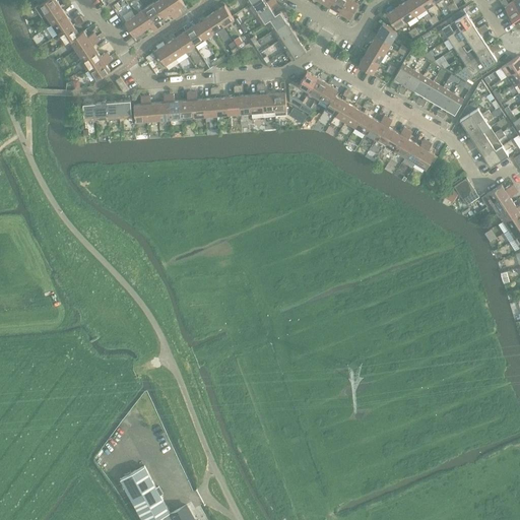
[(37,0),(40,4),(36,7),(42,17),(47,14),(60,5),(57,0),(37,0)]
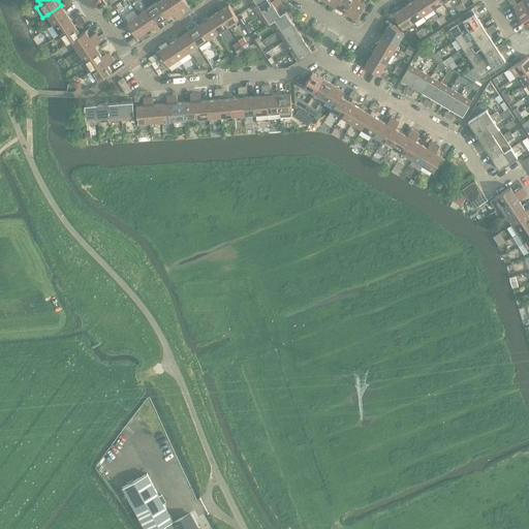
[(169,0),(160,0),(157,2),(167,17),(173,13),(177,20),(181,17),(169,0)]
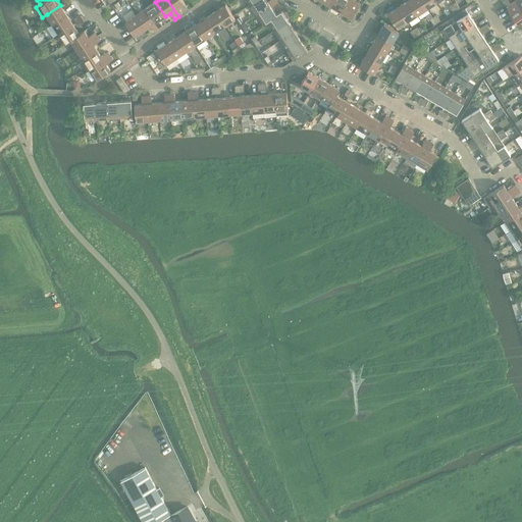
[(181,0),(167,0),(178,16),(183,13),(178,7),(185,3),(181,0)]
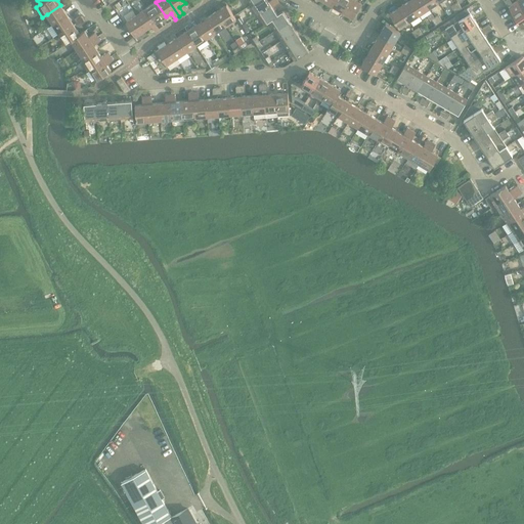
[(268,0),(258,0),(251,5),(258,14),(277,1),(276,0),(270,0),(269,1),(268,0)]
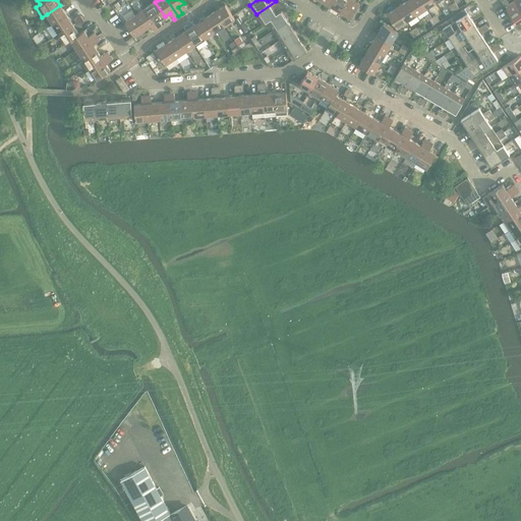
[(334,0),(331,6),(341,11),(347,0),(334,0)]
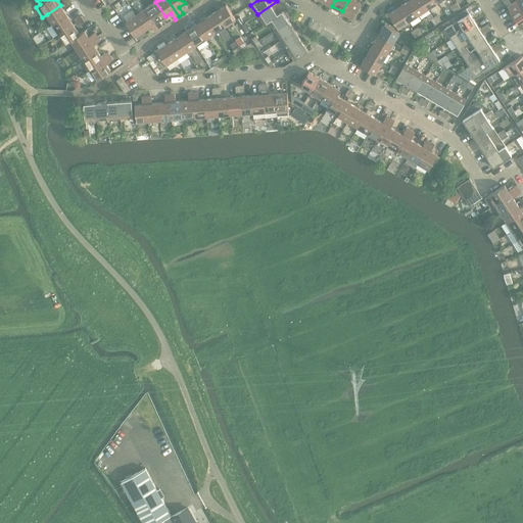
[(354,0),(348,0),(342,11),(352,18),(361,3),(354,0)]
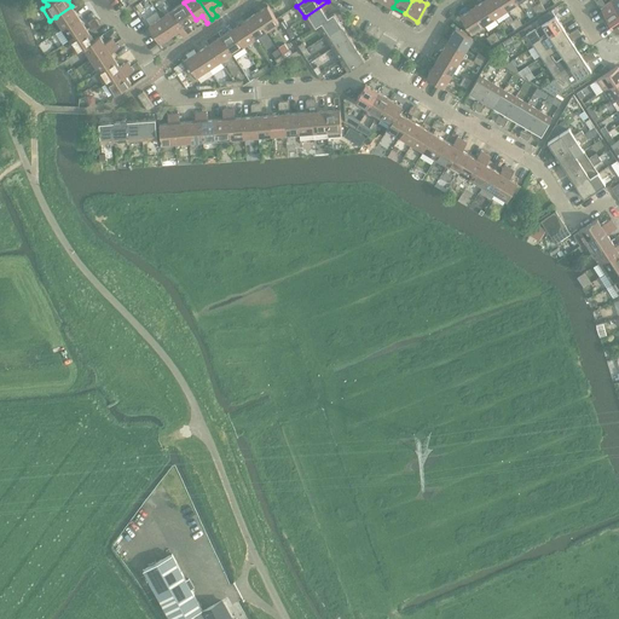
[(499,0),(485,0),(485,1),(496,18),(507,10),(499,0)]
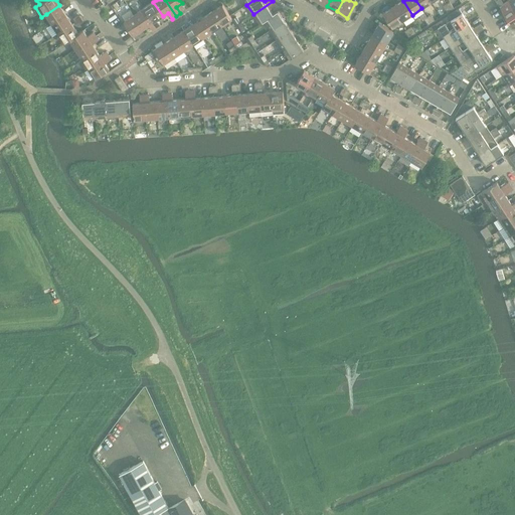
[(430,0),(415,0),(421,8),(432,2),(430,0)]
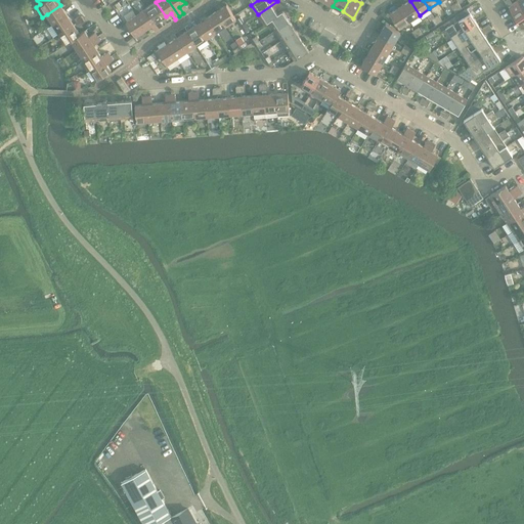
[(277,1),(258,14),(264,25),(269,22),(278,15),(277,14),(274,9),(280,5),(277,1)]
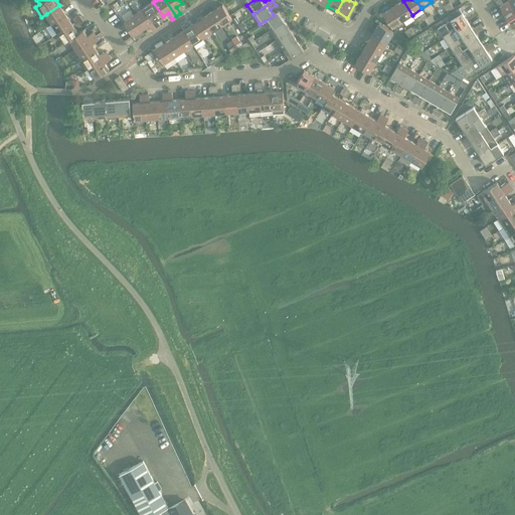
[(403,1),(393,7),(402,21),(412,15),(403,1)]
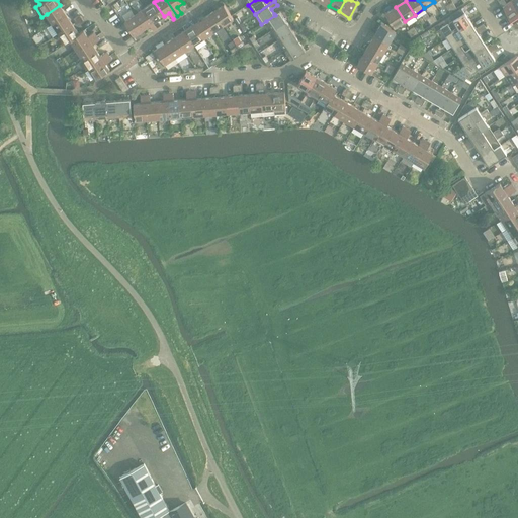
[(517,10),(512,1),(507,4),(508,5),(504,8),(515,25),(517,24),(517,23),(517,10)]
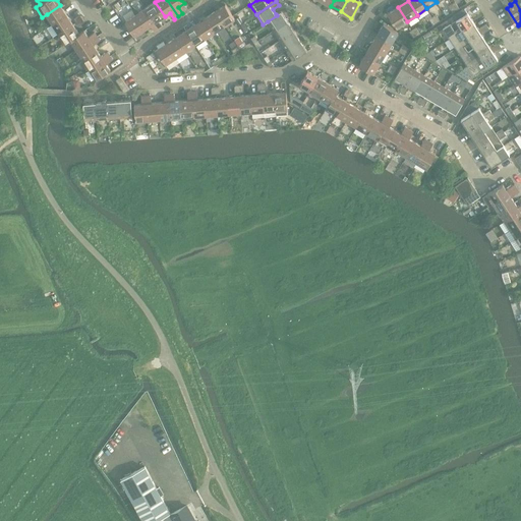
[(155,2),(146,9),(159,30),(163,26),(159,20),(165,16),(155,2)]
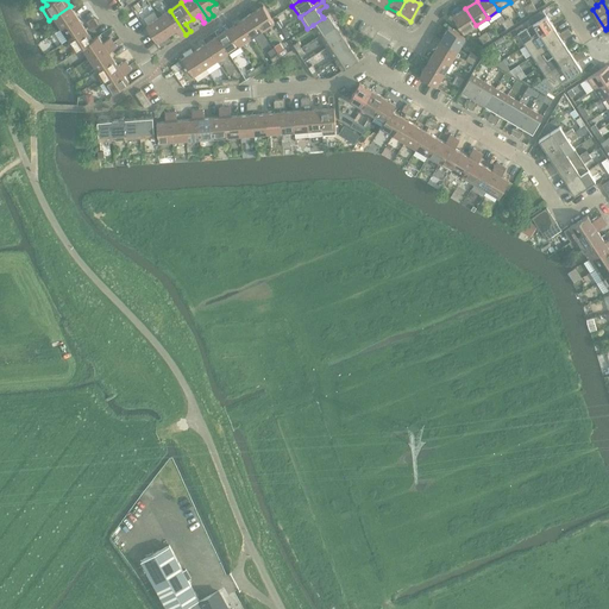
[(70,6),(55,17),(62,29),(79,18),(70,6)]
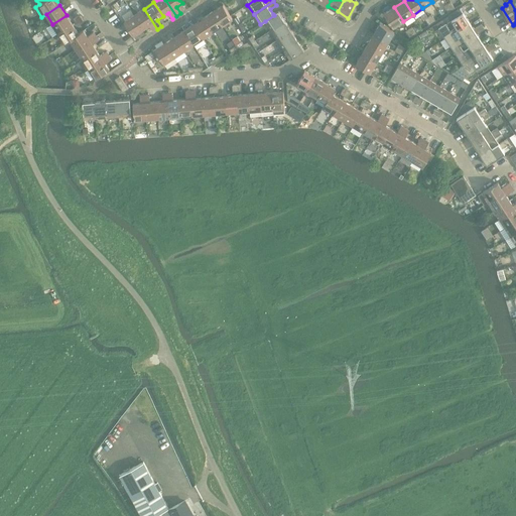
[(224,5),(214,11),(223,25),(233,19),(224,5)]
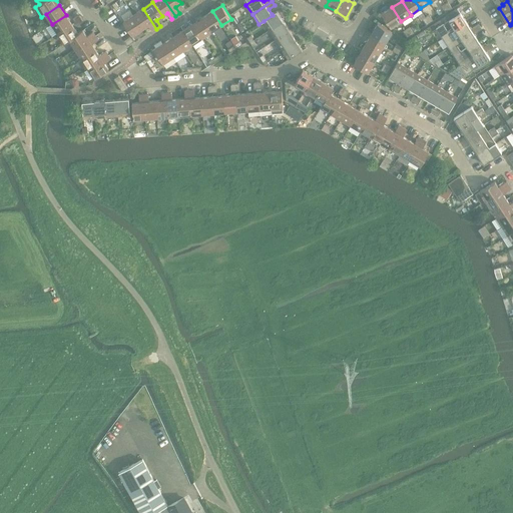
[(401,21),(392,7),(382,13),(391,27),(401,21)]
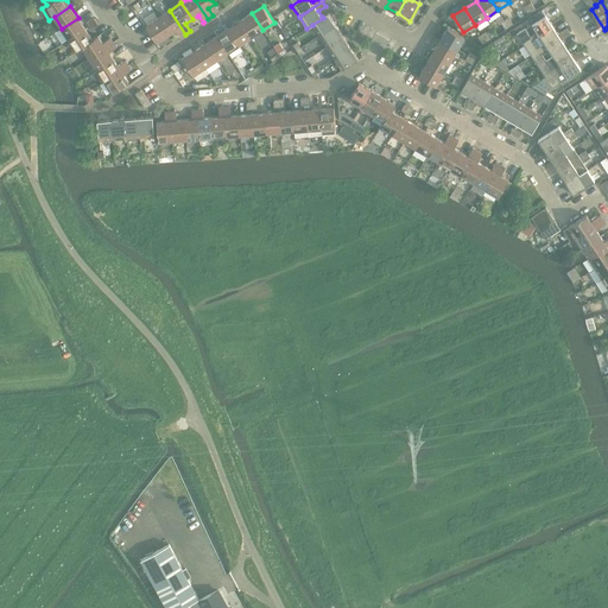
[(170,11),(158,18),(170,35),(176,30),(181,37),(185,35),(170,11)]
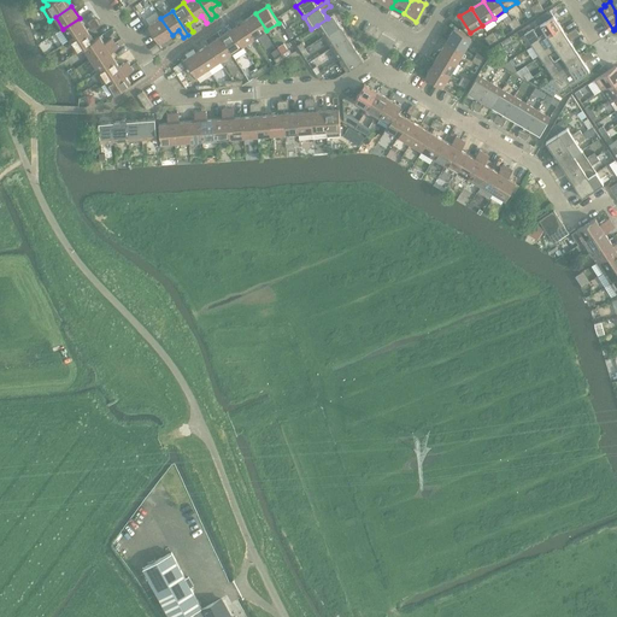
[(524,35),(532,46),(560,27),(551,11),(545,15),(548,19),(524,35)]
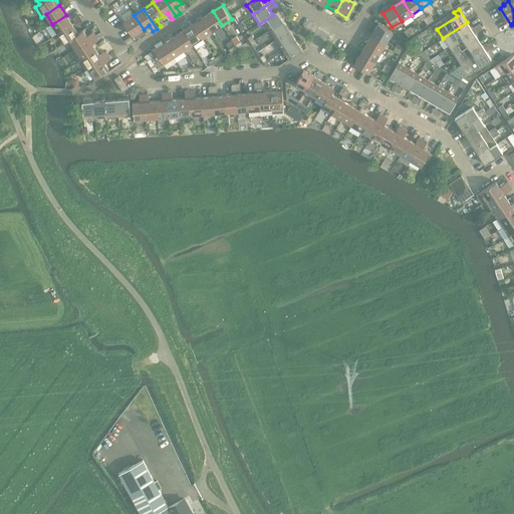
[(213,11),(203,18),(212,32),(222,25),(213,11)]
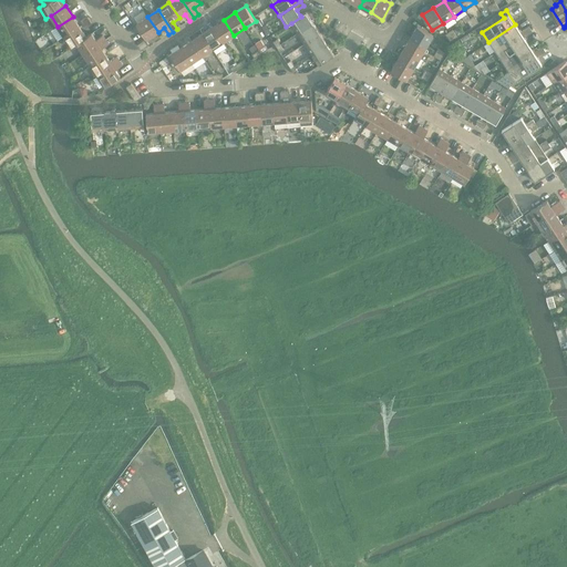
[(291,23),(298,33),(313,23),(306,12),(300,16),(301,17),(291,23)]
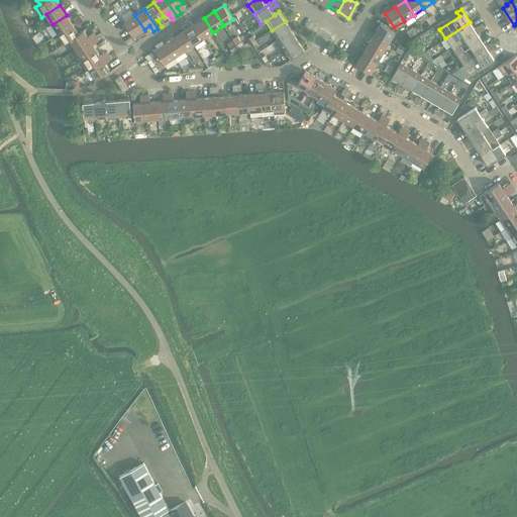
[(67,15),(53,24),(59,33),(73,24),(67,15)]
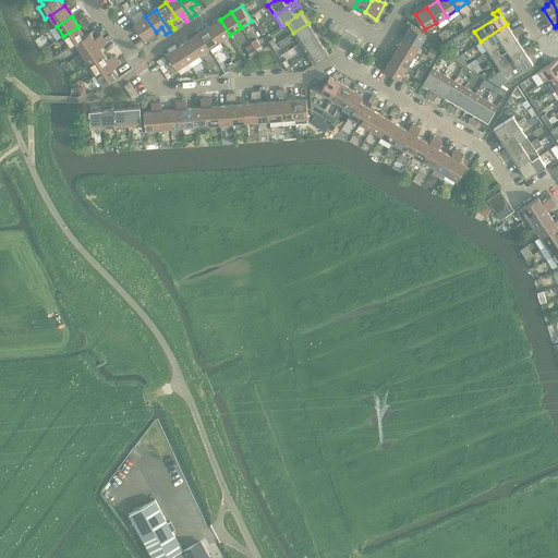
[(156,32),(145,16),(134,23),(144,38),(156,32)]
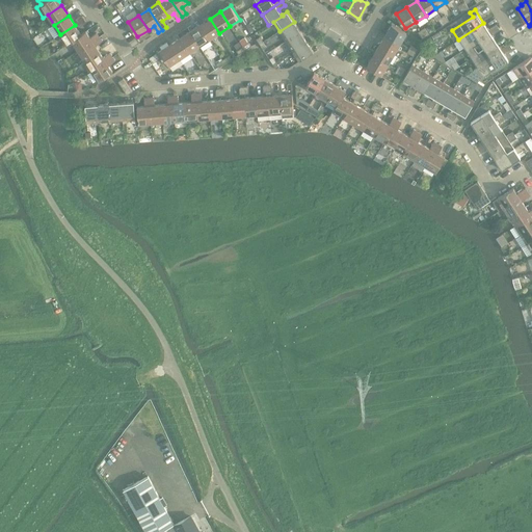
[(210,19),(200,25),(210,40),(219,33),(210,19)]
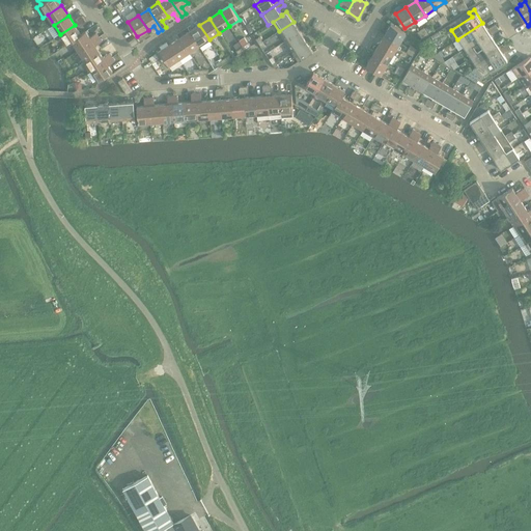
[(294,22),(279,31),(285,42),(300,31),(294,22)]
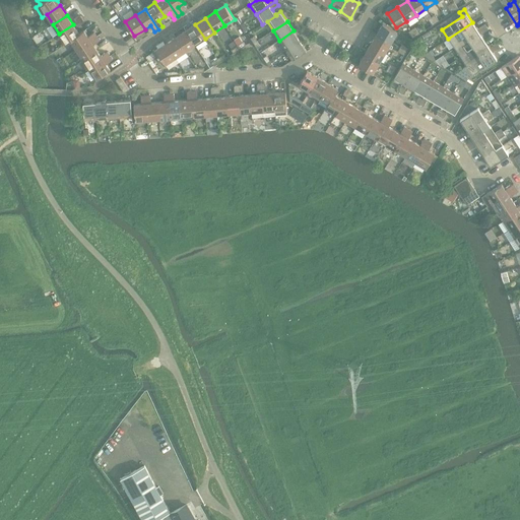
[(472,22),(448,39),(454,48),(478,31),(477,29),(472,22)]
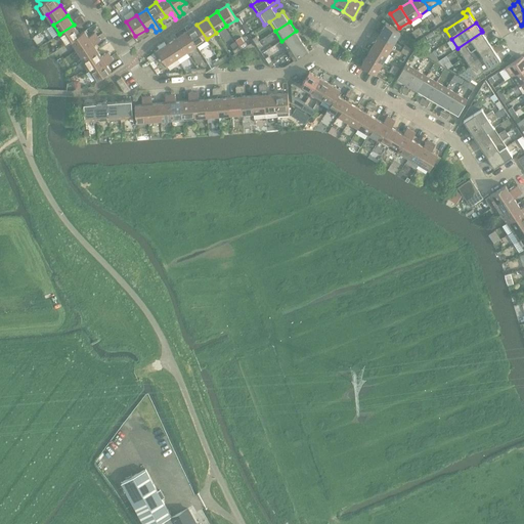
[(386,24),(380,35),(394,43),(400,33),(386,24)]
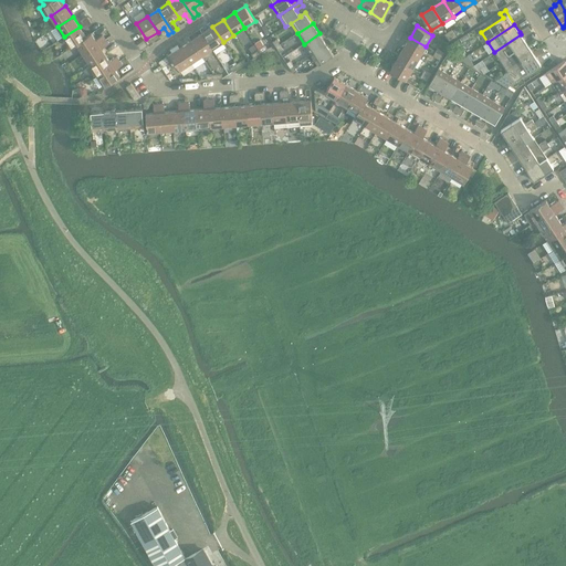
[(80,27),(64,37),(72,48),(77,44),(76,44),(86,38),(86,37),(80,27)]
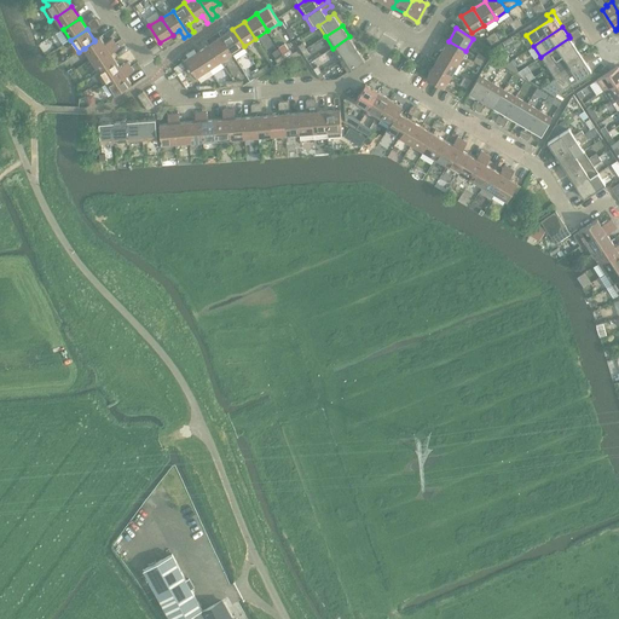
[(232,29),(221,36),(232,53),(244,46),(232,29)]
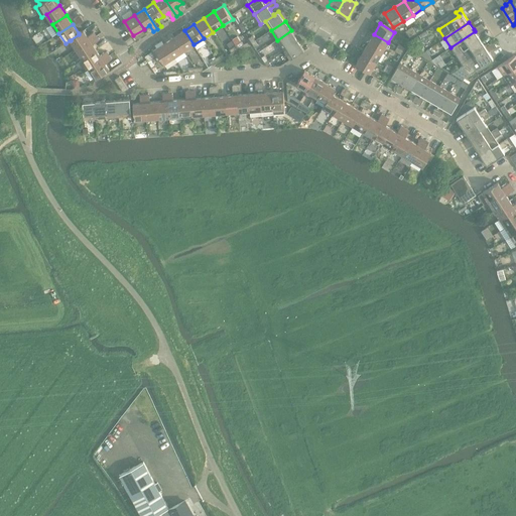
[(70,40),(71,40),(76,49),(97,36),(94,32),(88,36),(84,30),(79,33),(79,34),(70,40)]
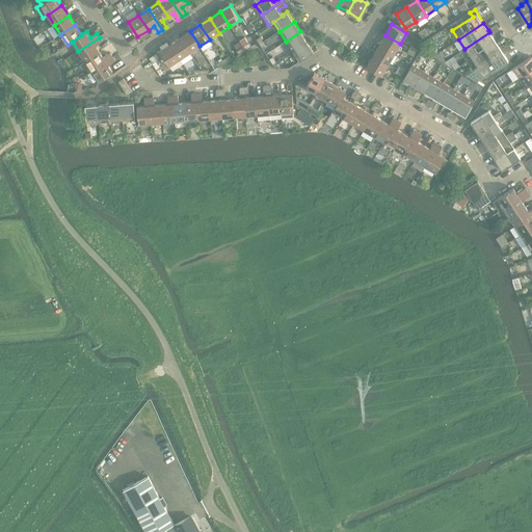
[(190,31),(180,37),(190,52),(200,46),(190,31)]
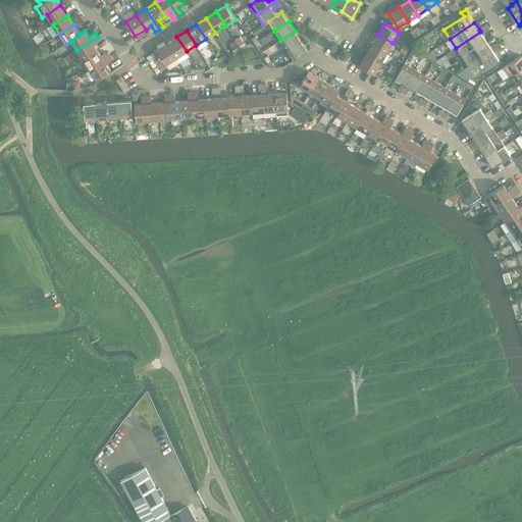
[(295,31),(280,41),(288,50),(301,41),(295,31)]
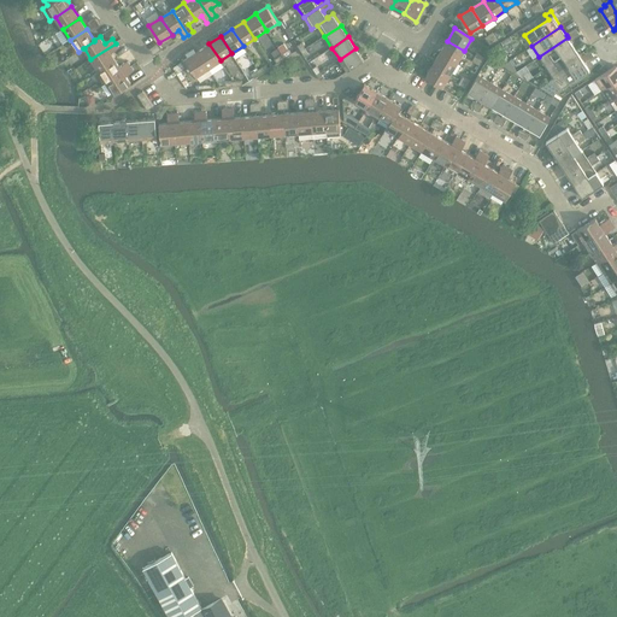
[(568,37),(539,57),(547,68),(575,48),(570,41),(568,37)]
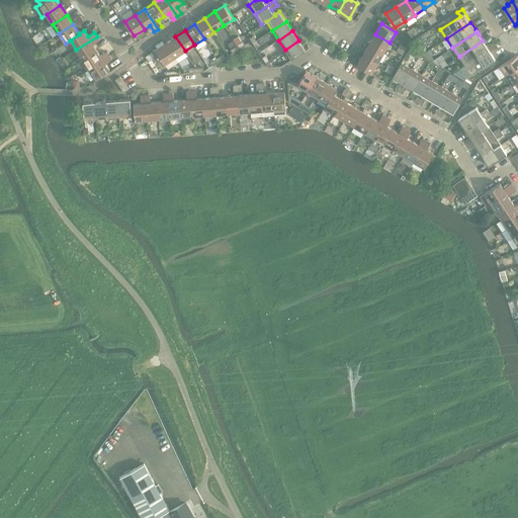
[(375,34),(369,44),(384,53),(390,42),(375,34)]
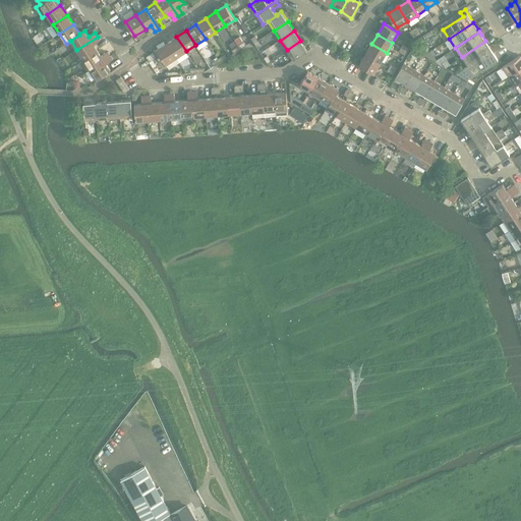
[(98,37),(76,50),(83,60),(98,51),(94,45),(100,41),(98,37)]
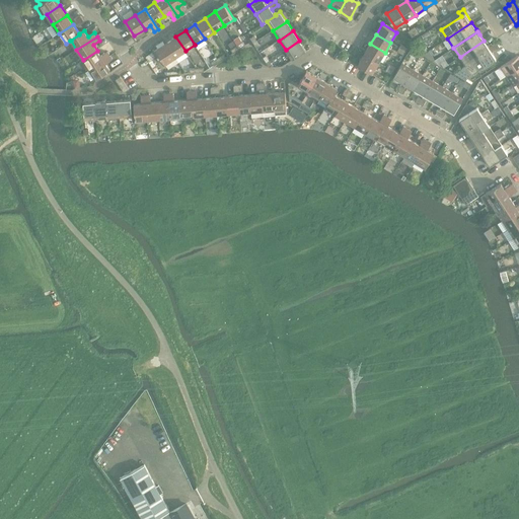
[(175,36),(166,44),(175,58),(186,51),(175,36)]
